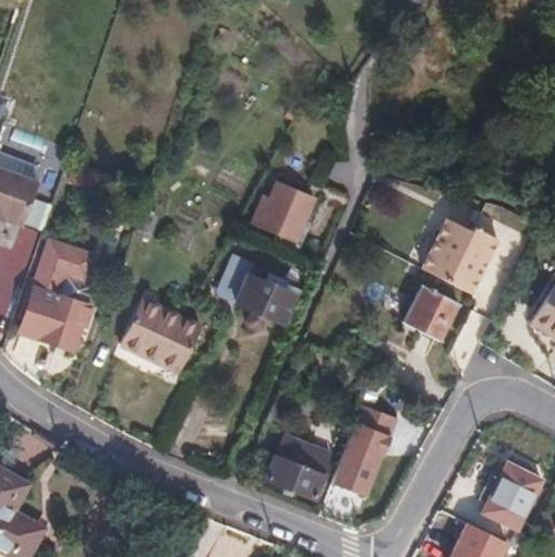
[(0,150),(0,169),(26,179),(32,162),(0,150)]
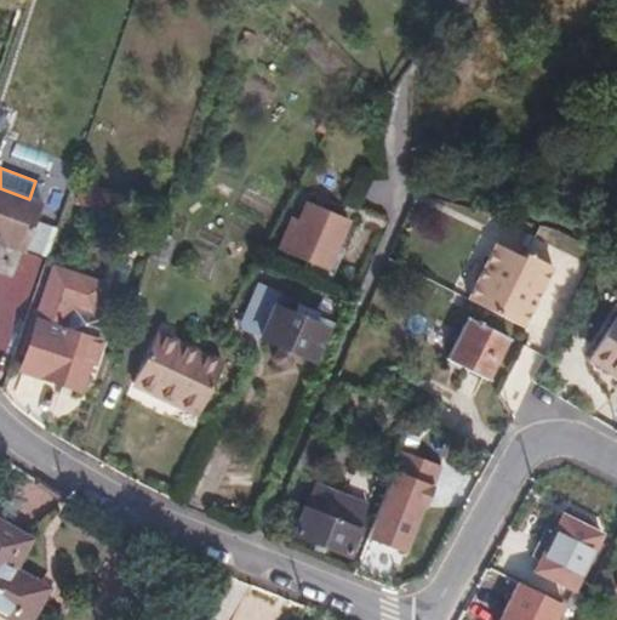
[(29,199),(0,188),(0,243),(6,245),(26,252),(44,205),(29,199)]
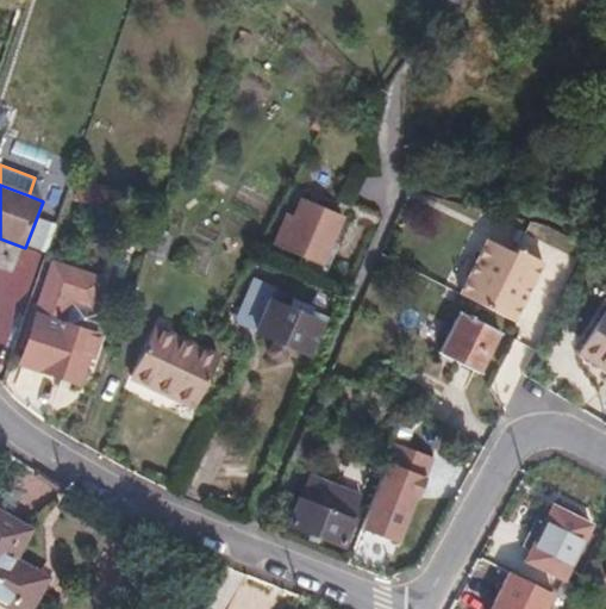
[(283,246),(325,265),(347,218),(305,200),(283,246)]
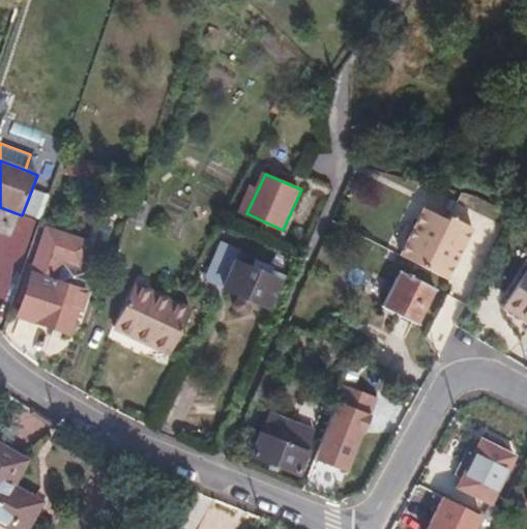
[(425,210),(402,257),(446,280),(448,281),(474,229),(450,217),(449,221),(425,210)]
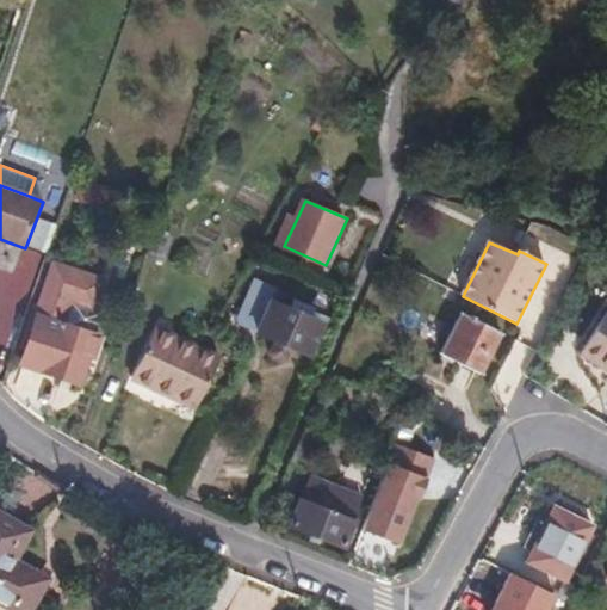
[(78,299),(100,307),(109,279),(55,259),(18,362),(81,384),(92,356),(95,357),(103,338),(69,326),(78,299)]
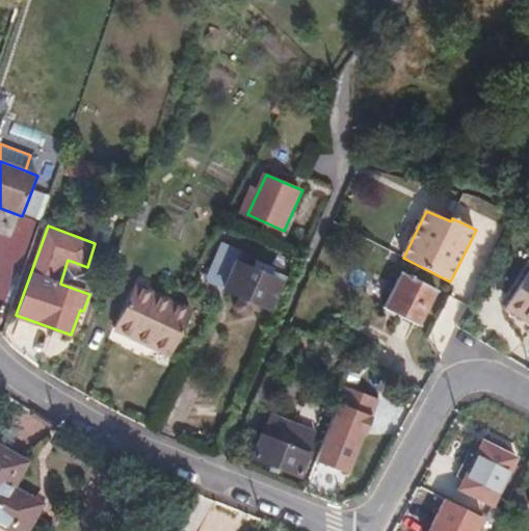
[(259,304),(269,310),(282,282),(254,269),(238,263),(243,251),(229,245),(211,283),(241,297),(259,304)]
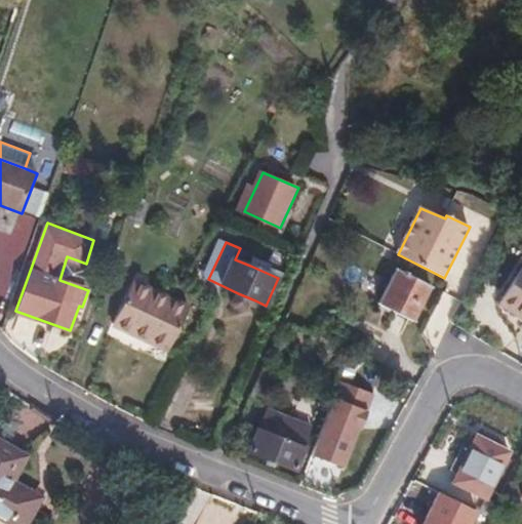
[(266,306),(278,311),(292,277),(272,268),(273,265),(254,257),(250,266),(278,278),(266,306)]
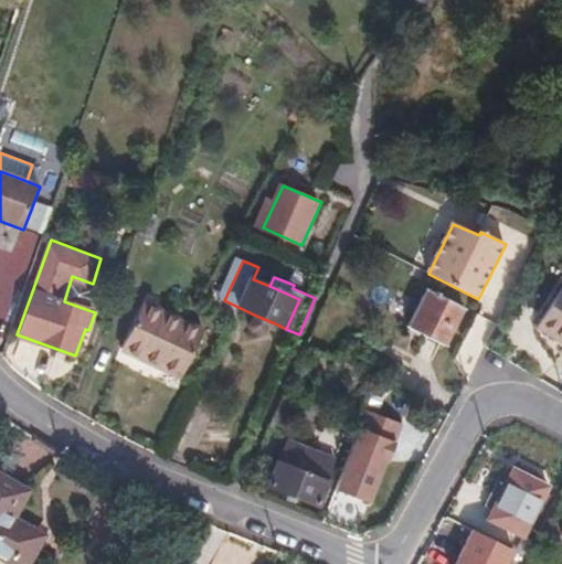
[(428,288),(410,323),(448,344),(467,308),(428,288)]
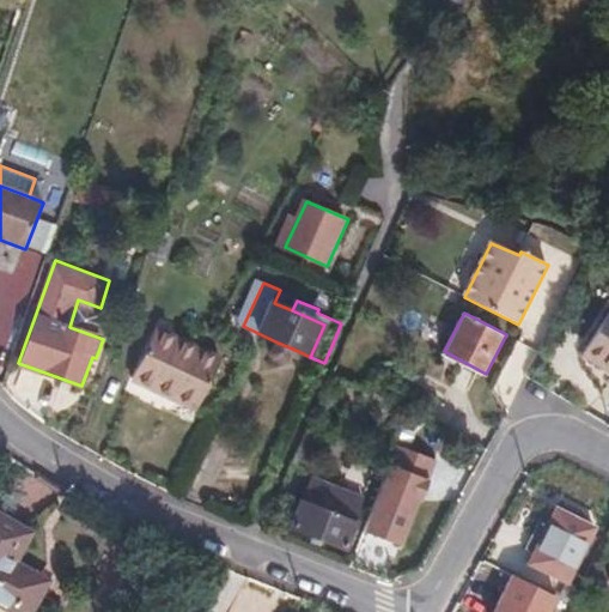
[(608,319),(586,355),(608,368),(608,319)]
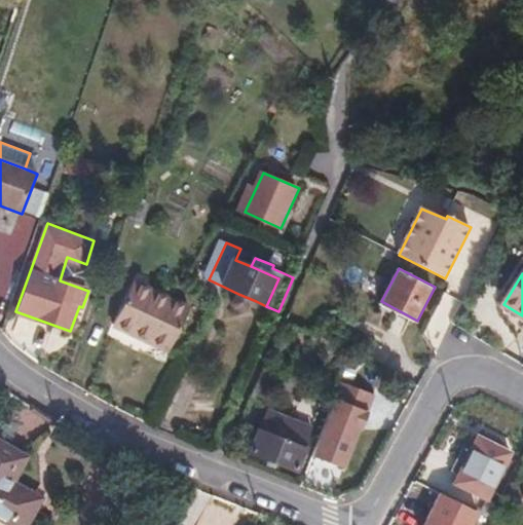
[(187,312),(133,287),(114,328),(169,352),(187,312)]
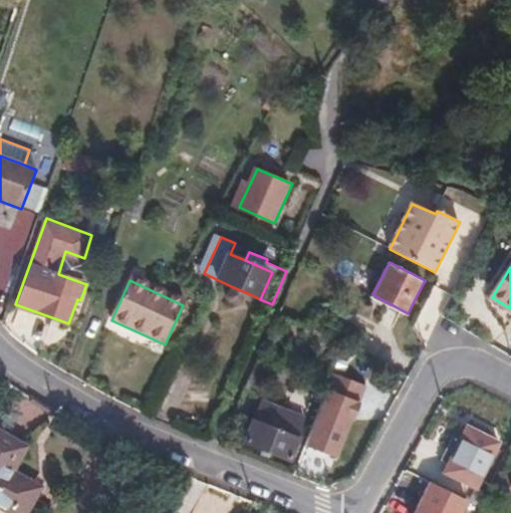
[(250,294),(233,287),(229,298),(231,304),(239,307),(245,304),(250,294)]
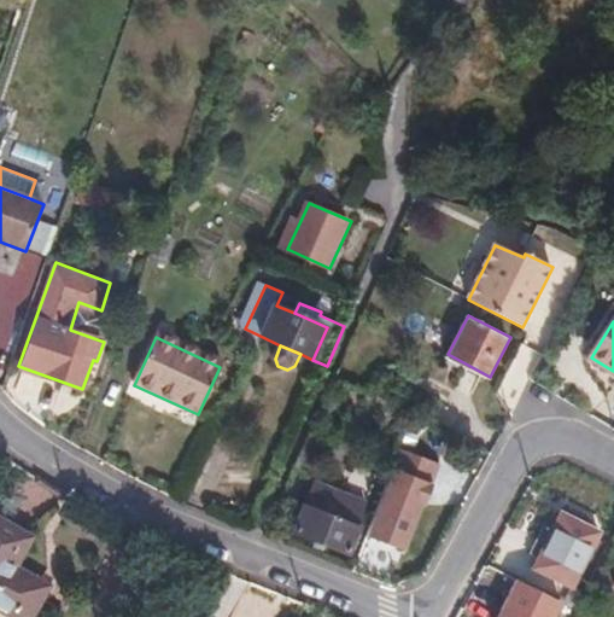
[(440,463),(401,448),(390,477),(367,535),(404,549),(422,502),(425,504),(440,463)]
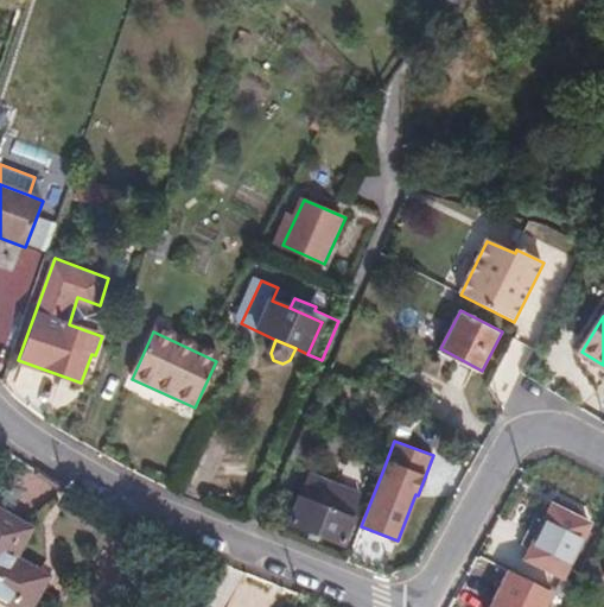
[(306,465),(292,457),(279,488),(293,494),(306,465)]
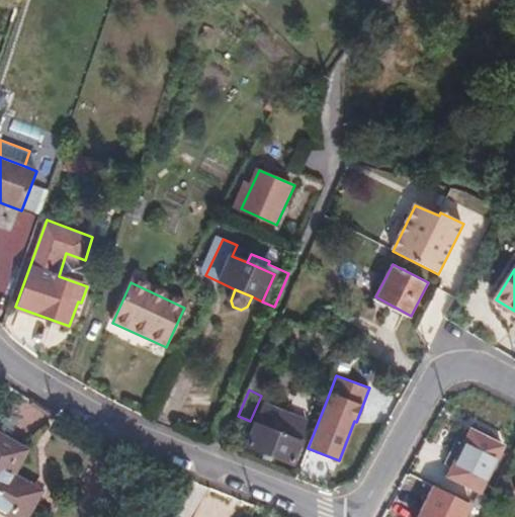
[(264,402),(247,444),(292,461),(309,420),(264,402)]
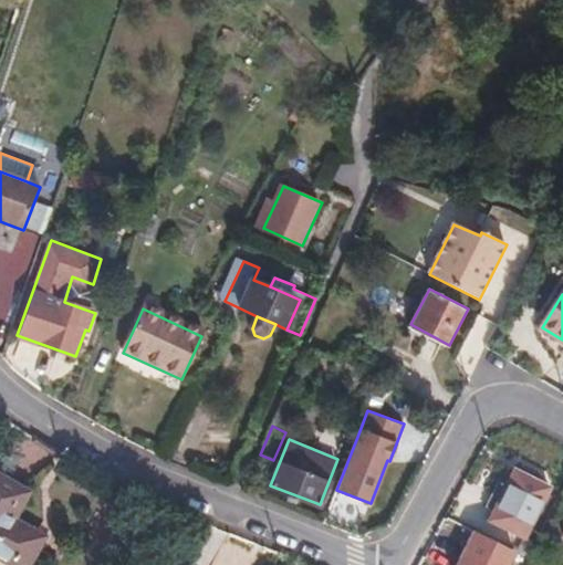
[(550,488),(515,470),(489,520),(524,539),(550,488)]
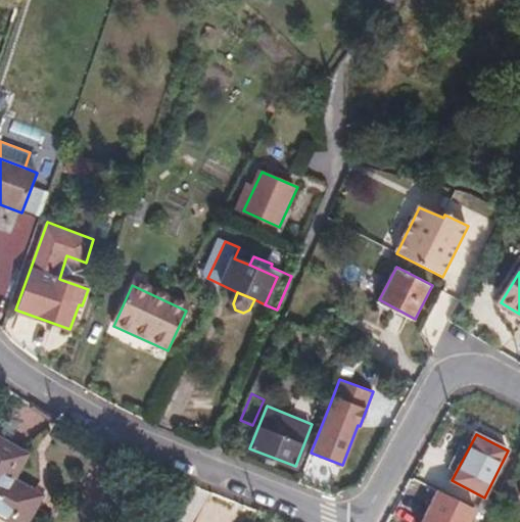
[(24,521),(39,496),(11,481),(26,456),(0,440),(0,512),(16,521),(24,521)]
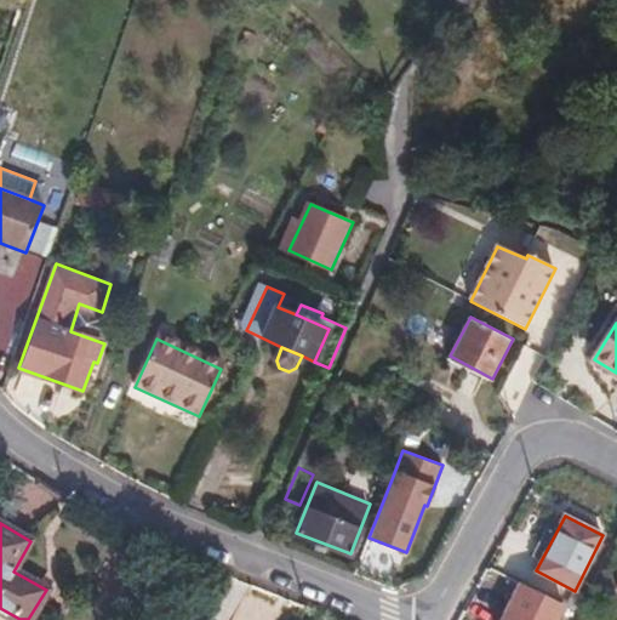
[(565,619),(573,604),(532,579),(509,619),(565,619)]
